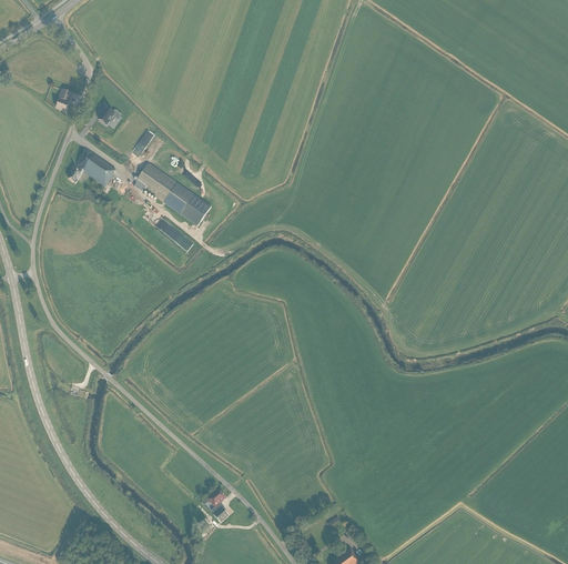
[(61,94),(60,97),(60,98),(59,98),(57,104),(66,108),(68,101),(67,100),(67,98),(69,98),(72,90),(62,86),(59,94),(61,94)]
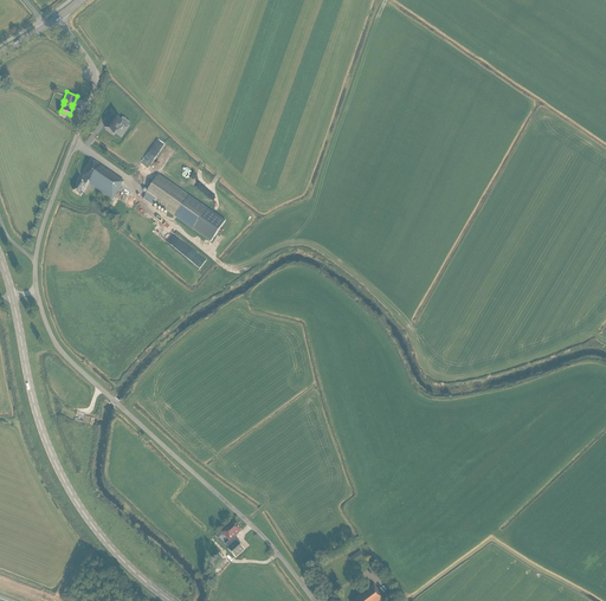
[(130,118),(123,112),(121,116),(114,112),(105,124),(114,129),(116,125),(117,127),(120,122),(121,118),(127,122),(130,118)]
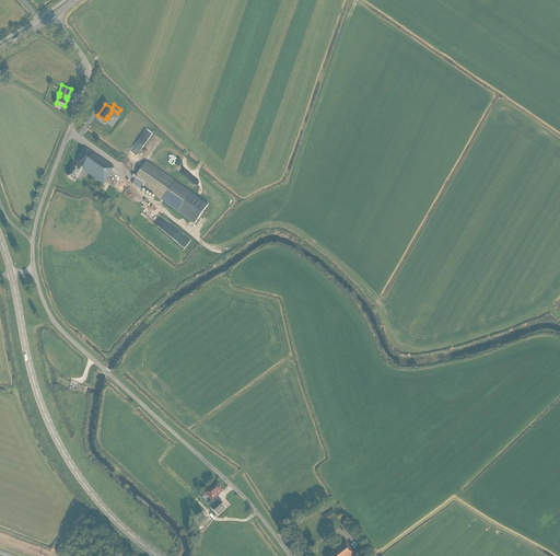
[(104,181),(112,169),(111,169),(114,164),(86,146),(76,161),(78,162),(76,165),(73,163),(68,172),(73,176),(74,177),(79,171),(82,165),(104,181)]
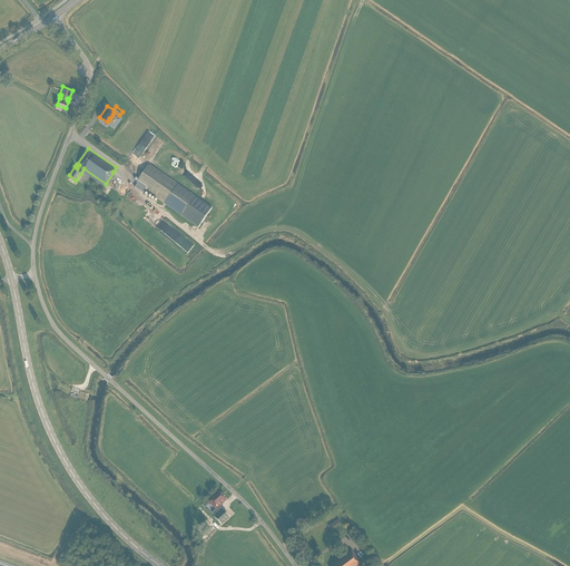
[(136,181),(137,181),(135,184),(143,189),(145,186),(198,224),(212,204),(149,160),(136,181)]
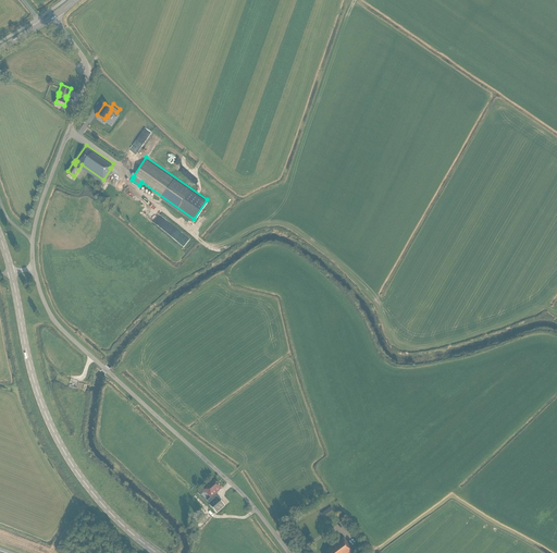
[(211,480),(208,482),(203,486),(211,493),(207,496),(210,500),(209,501),(217,510),(225,502),(222,499),(214,490),(222,484),(217,479),(213,482),(211,480)]
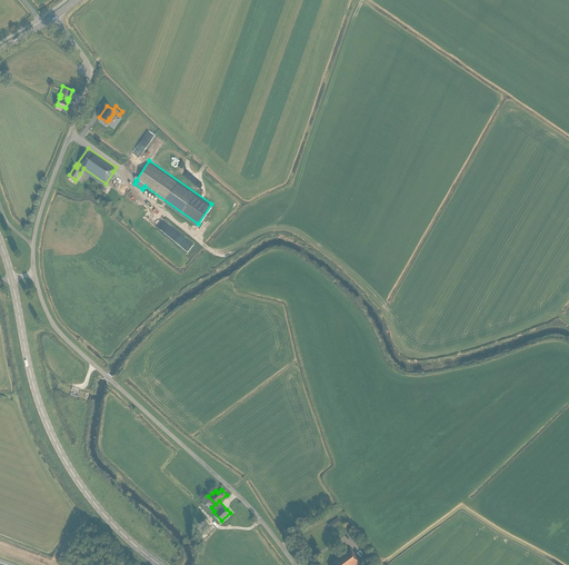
[(330,564),(357,564),(363,561),(355,549),(353,549),(350,546),(329,562),(330,564)]
